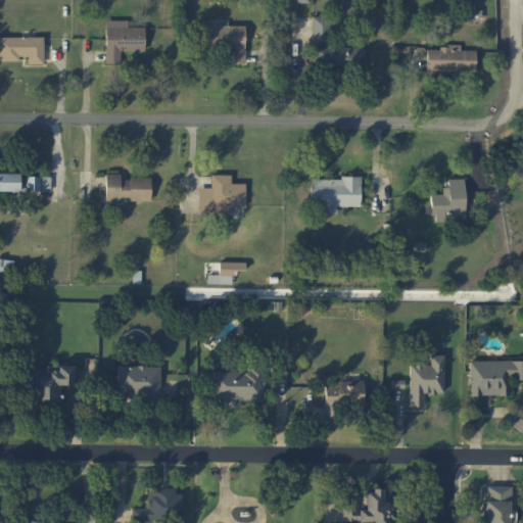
[(330,16),(312,15),(311,42),(329,43),(330,16)]
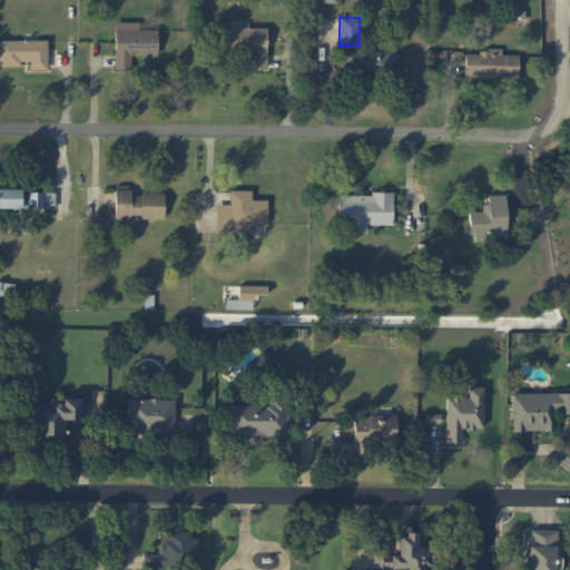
[(139,22),(115,21),(115,69),(131,69),(131,56),(157,56),(158,30),(139,29),(139,22)]
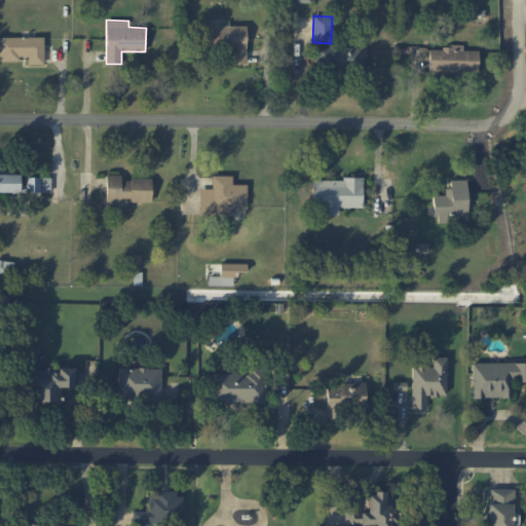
[(0,61),(20,62),(20,57),(28,57),(28,64),(43,65),(43,38),(0,36),(0,61)]
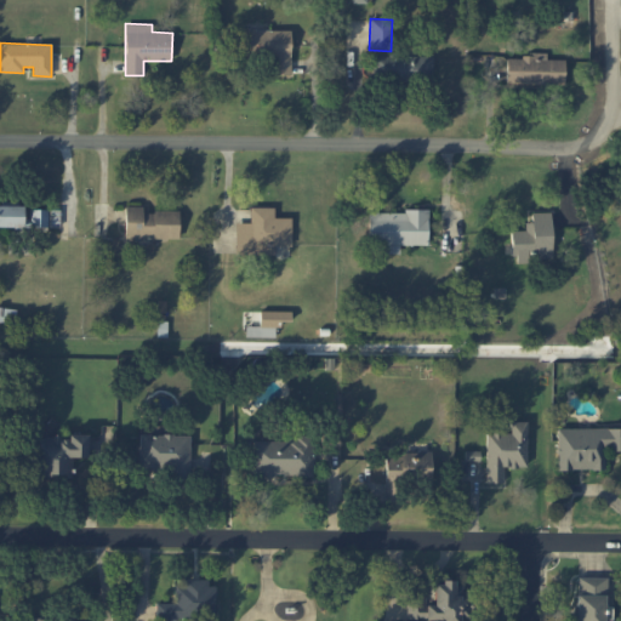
[(433,55),(374,57),(374,84),(433,83),(433,55)]
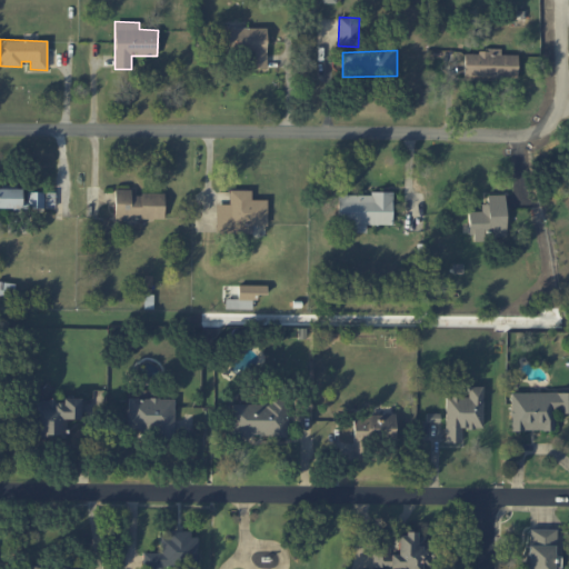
[(463,77),(517,78),(517,55),(500,55),(500,51),(465,50),(463,77)]
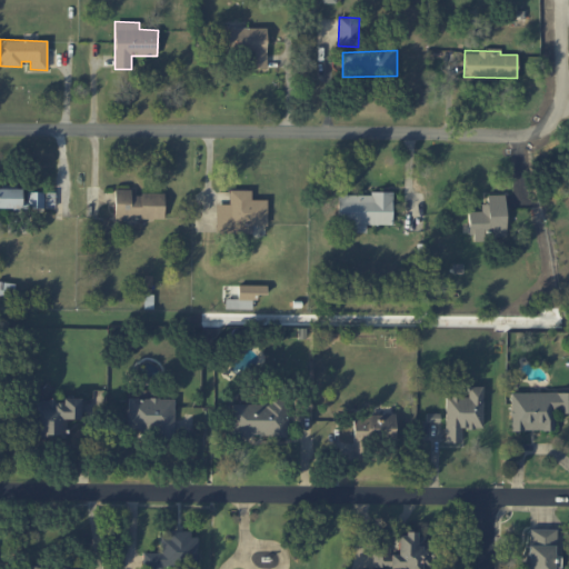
[(21,188),(0,188),(0,208),(43,209),(43,192),(27,191),(27,200),(21,200),(21,188)]
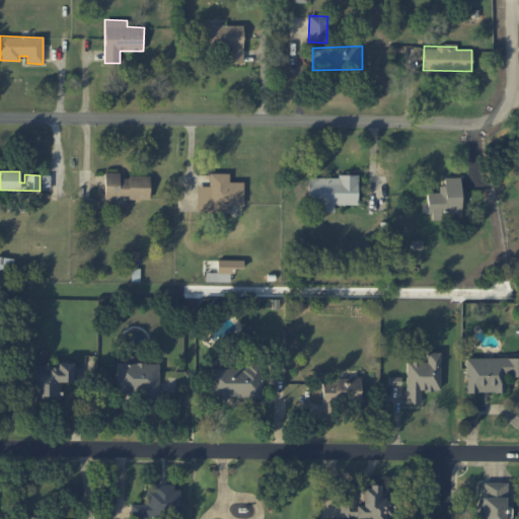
[(149,176),(120,176),(120,172),(104,172),(104,200),(150,200),(149,176)]
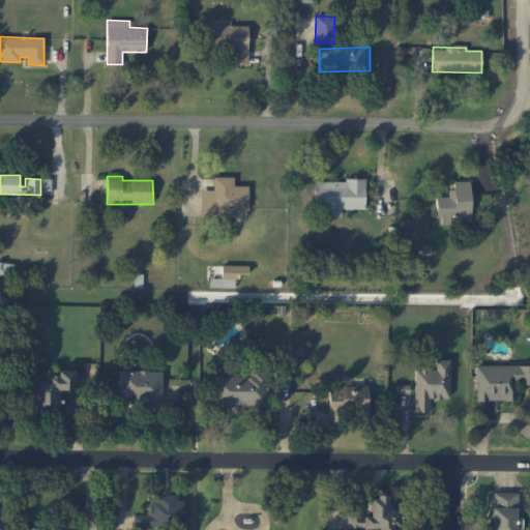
[(364,209),(365,181),(314,180),(314,208),(364,209)]
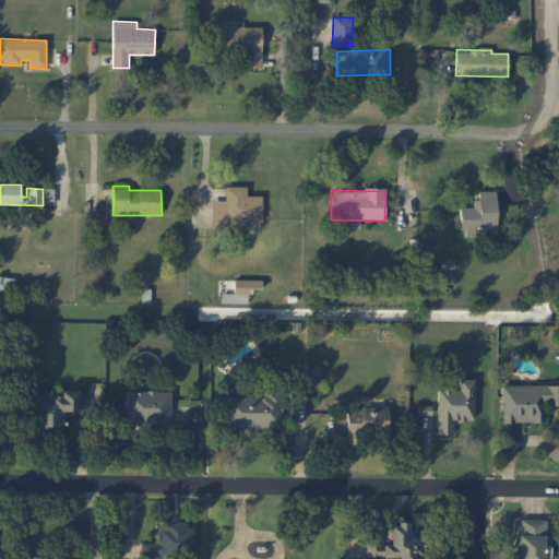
[(461,207),(462,236),(495,236),(494,191),(475,191),(476,207),(461,207)]
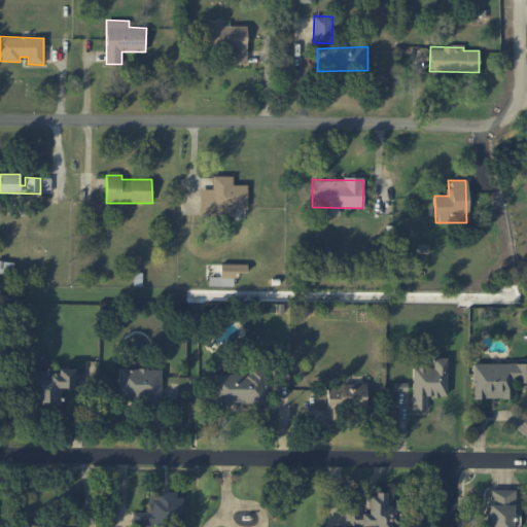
[(0,272),(9,275),(12,264),(0,260),(0,272)]
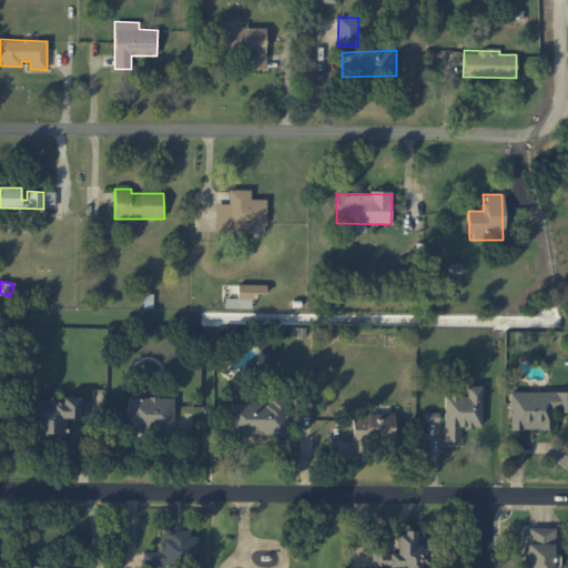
[(445,396),(444,442),(460,442),(460,427),(482,427),(482,386),(467,385),(466,396),(445,396)]
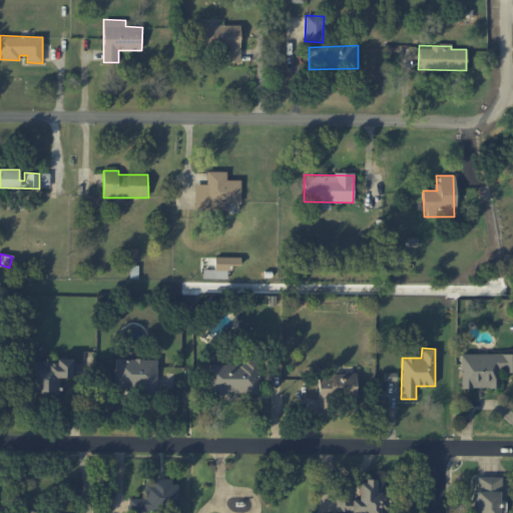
[(512,353),(460,354),(460,388),(499,388),(499,372),(512,372),(512,353)]
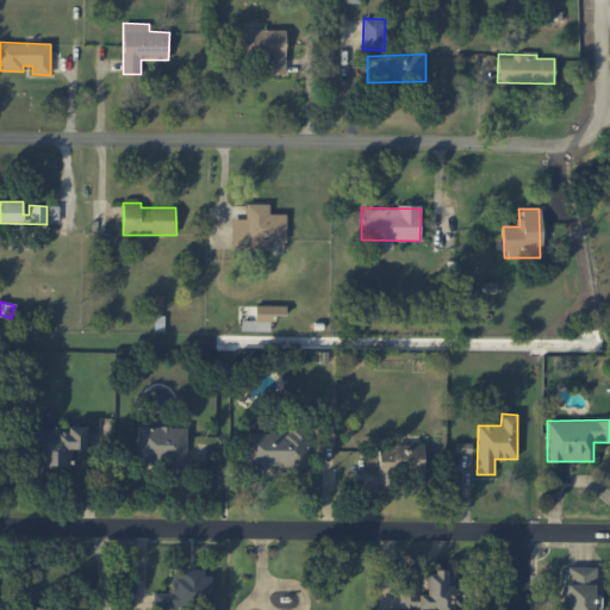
[(137,467),(187,467),(187,428),(137,427),(137,467)]
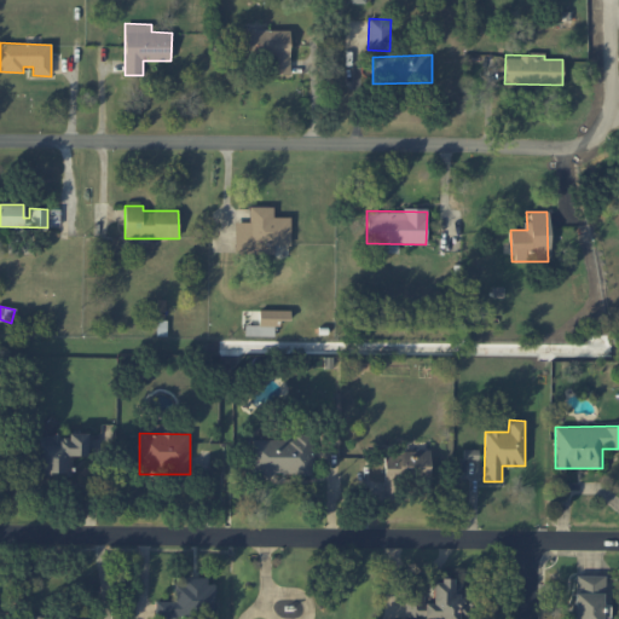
[(40,435),(41,476),(73,475),(73,456),(87,456),(87,435),(40,435)]
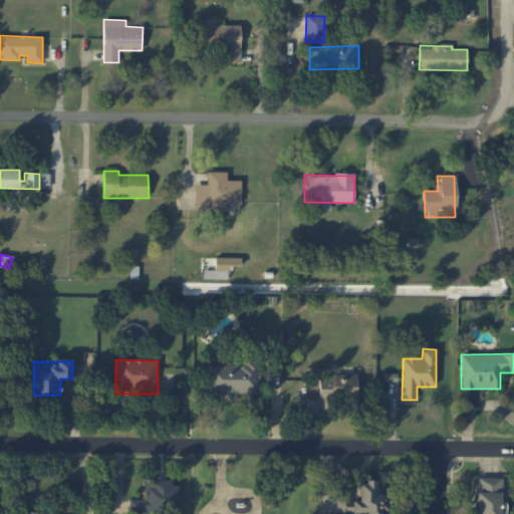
[(259,394),(259,363),(208,363),(208,395),(259,394)]
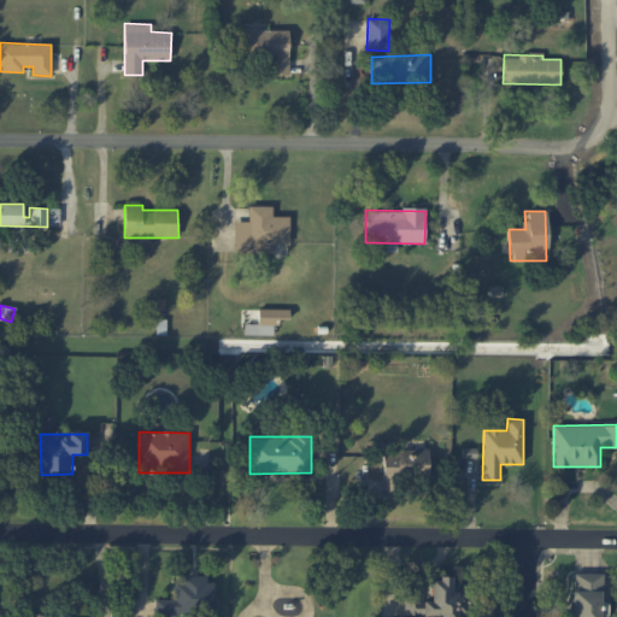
[(428,451),(383,450),(382,495),(397,495),(397,480),(428,480),(428,451)]
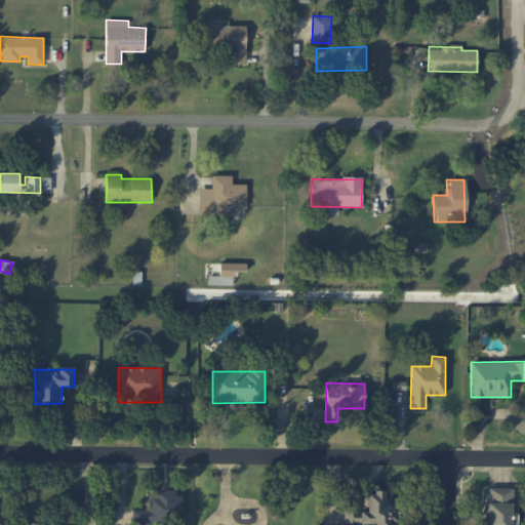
[(488,524),(512,524),(512,487),(487,488),(488,524)]
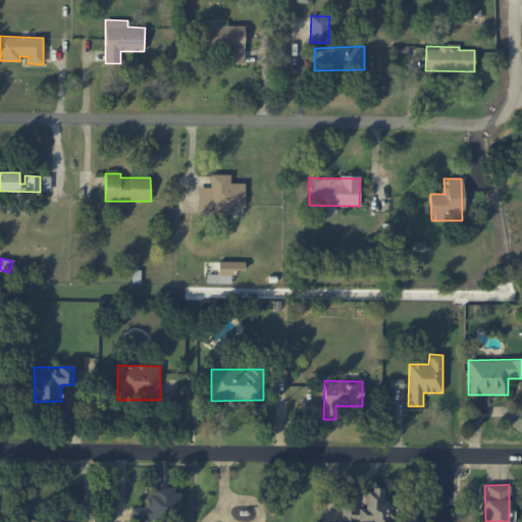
[(147,488),(147,507),(131,507),(131,519),(180,519),(181,488),(147,488)]
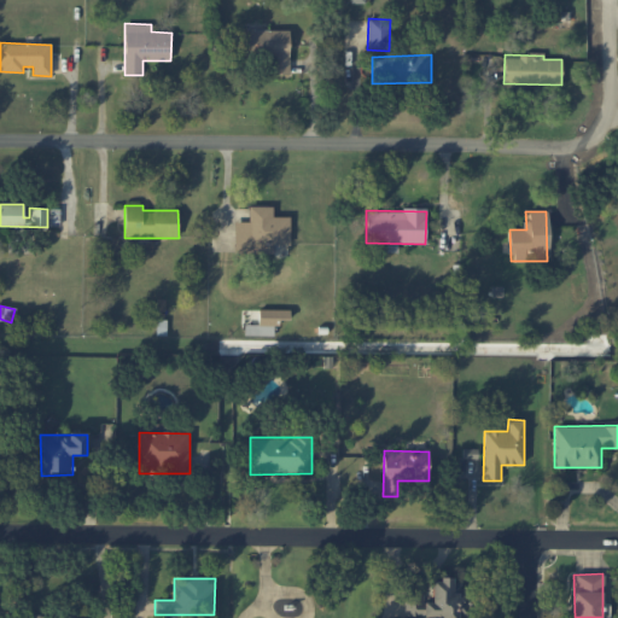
[(406,617),(441,617),(459,617),(471,617),(471,592),(461,592),(461,579),(432,579),(432,601),(424,601),(424,592),(406,592),(406,617)]
